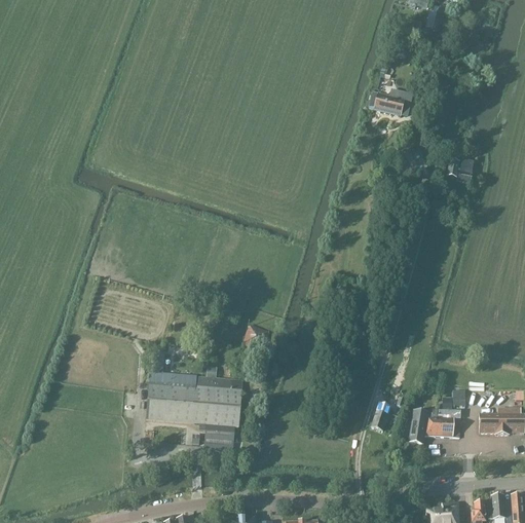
[(439,30),(443,13),(430,10),(426,27),(439,30)]
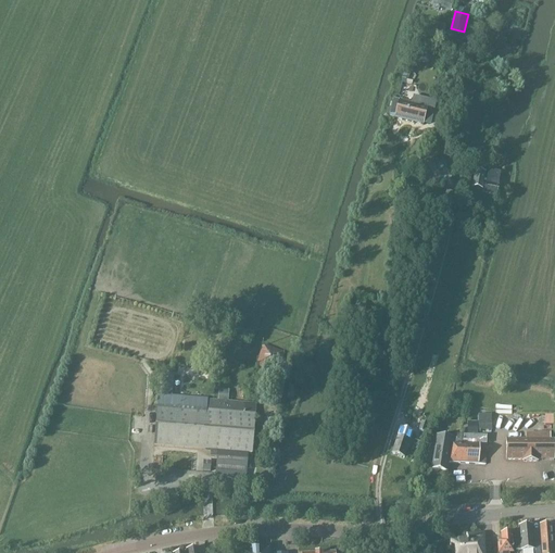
[(423,46),(421,57),(428,58),(430,47),(423,46)]
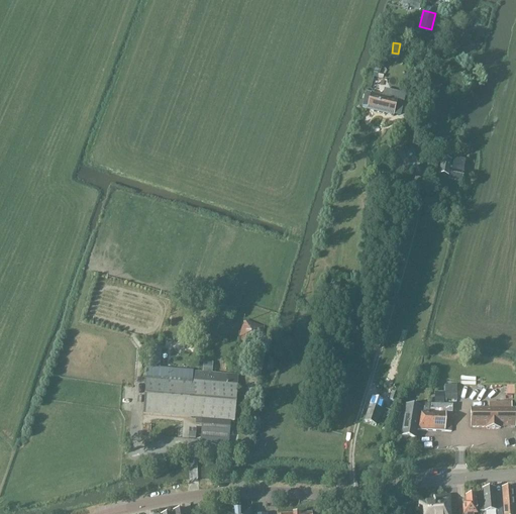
[(394,114),(398,97),(372,91),(368,107),(394,114)]
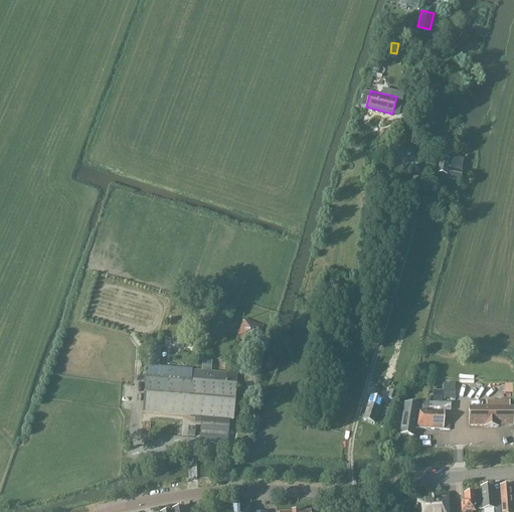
[(460,143),(461,138),(458,137),(447,135),(446,140),(457,142),(460,143)]
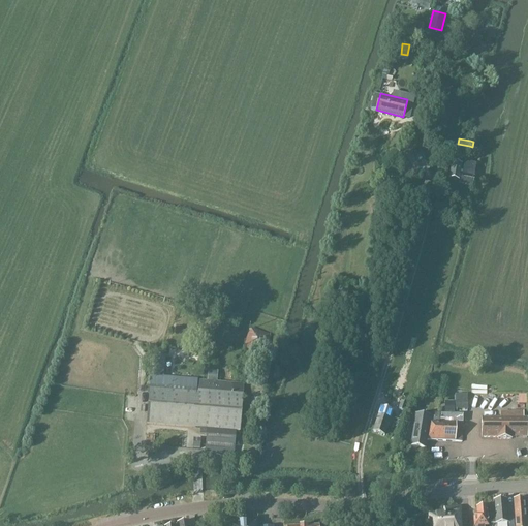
[(474,175),(476,162),(466,159),(464,165),(462,165),(463,161),(453,160),(449,176),(460,178),(460,176),(462,176),(461,182),(473,184),(474,175)]
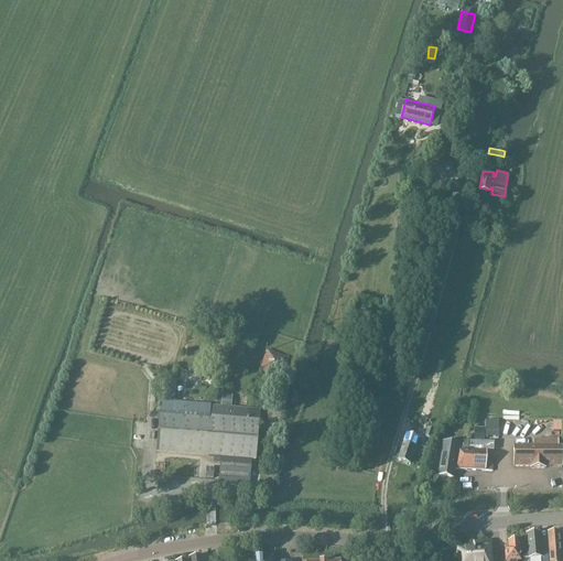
[(368,313),(370,305),(364,302),(360,310),(368,313)]
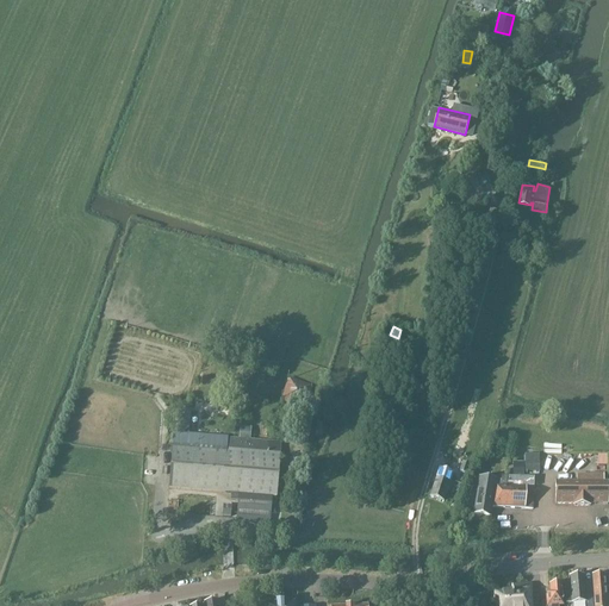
[(286,374),(285,393),(294,394),(294,387),(309,388),(309,375),(286,374)]
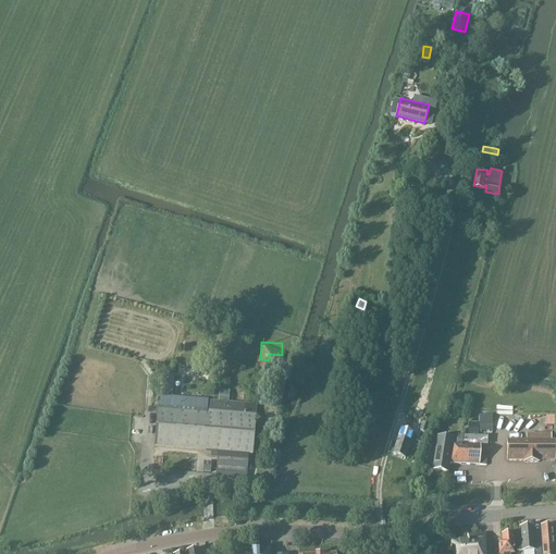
[(208,398),(208,397),(173,395),(175,371),(164,371),(162,394),(160,394),(159,404),(158,404),(155,443),(211,448),(211,455),(218,456),(217,475),(246,477),(248,465),(251,466),(252,451),(257,402),(229,399),(230,389),(220,388),(221,383),(217,383),(215,392),(220,392),(219,398),(208,398)]
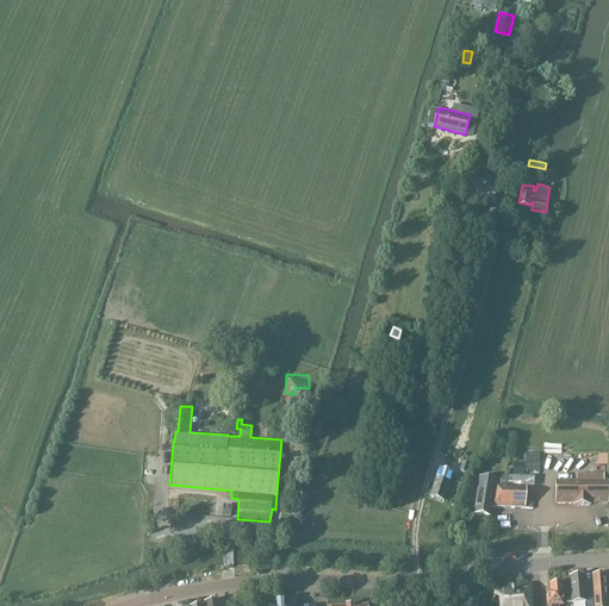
[(540,451),(526,453),(526,469),(540,469),(540,451)]
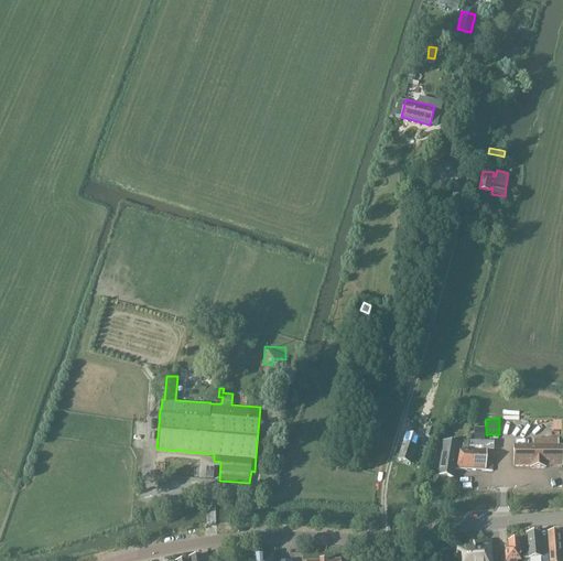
[(425,435),(431,438),(434,429),(428,427),(425,435)]
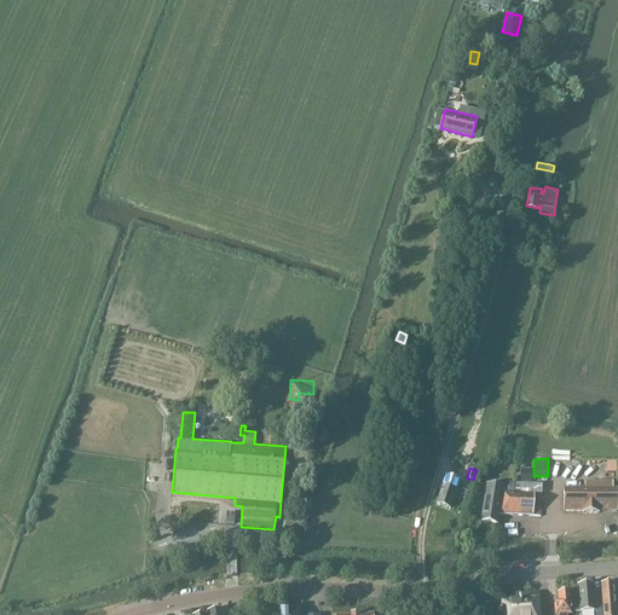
[(599,508),(617,508),(617,486),(613,486),(613,479),(585,479),(585,486),(564,486),(564,508),(582,508),(582,510),(599,510),(599,508)]
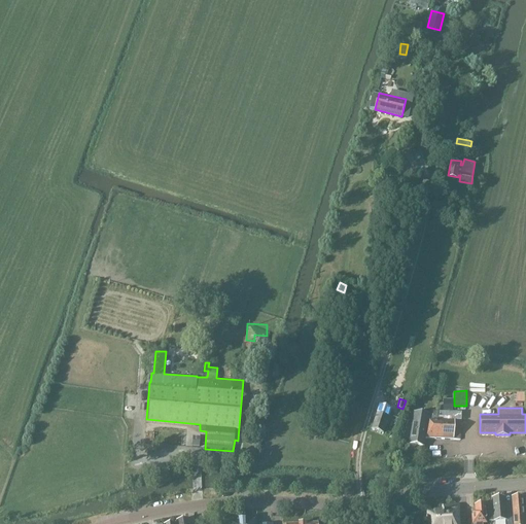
[(433,417),(434,410),(433,410),(432,413),(429,413),(414,411),(410,442),(424,445),(425,437),(428,417),(433,417)]
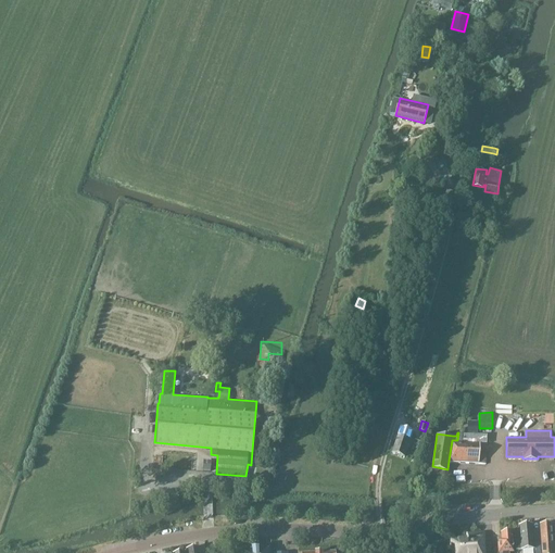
[(452,440),(449,461),(450,460),(486,462),(488,441),(487,441),(487,434),(462,432),(458,432),(457,440),(452,440)]
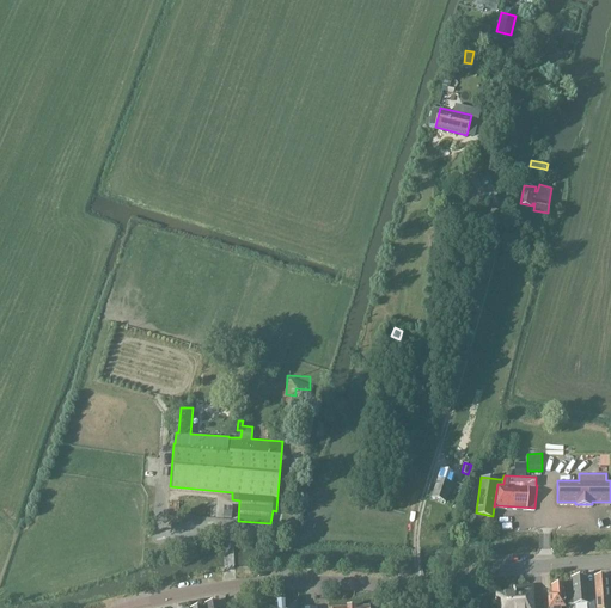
[(452,481),(438,477),(432,496),(446,501),(452,481)]
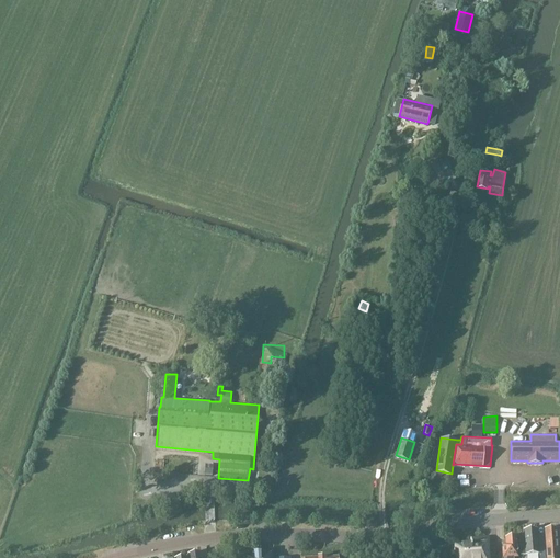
[(547,557),(559,557),(557,525),(545,527),(547,557)]
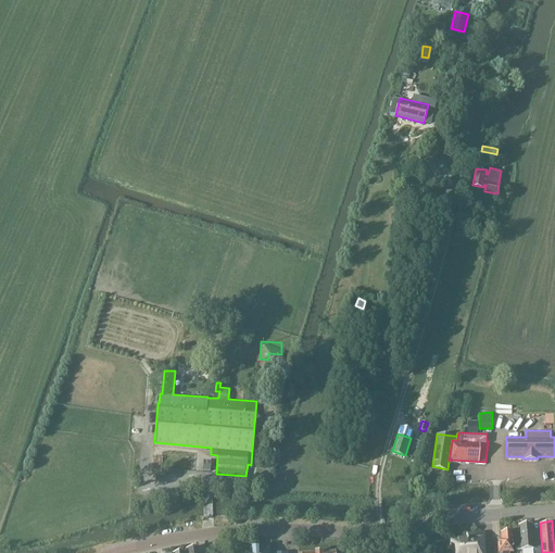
[(521,548),(534,547),(532,523),(519,524),(519,529),(515,530),(516,548),(521,548)]
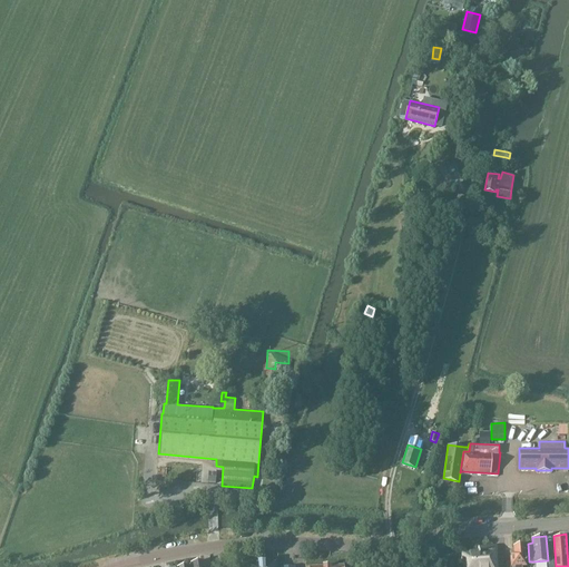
[(479,549),(463,550),(463,566),(496,566),(496,544),(479,546),(479,549)]
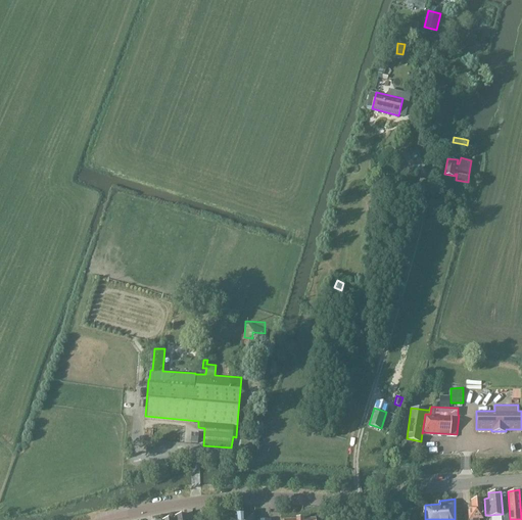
[(478,519),(479,518),(483,518),(482,499),(471,499),(471,504),(468,504),(469,518),(469,519),(478,519)]
